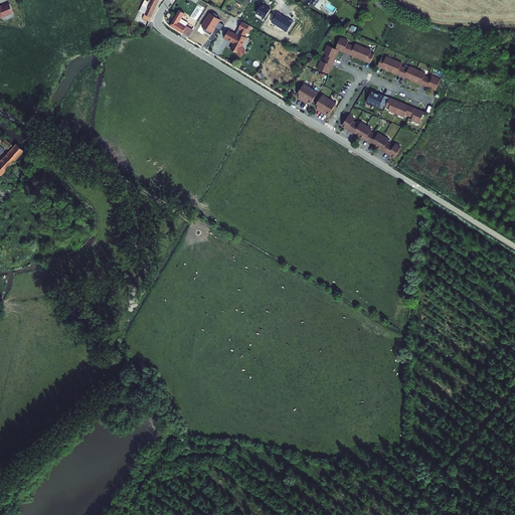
[(157,0),(145,0),(145,1),(149,3),(143,15),(150,19),(158,0),(157,0)]
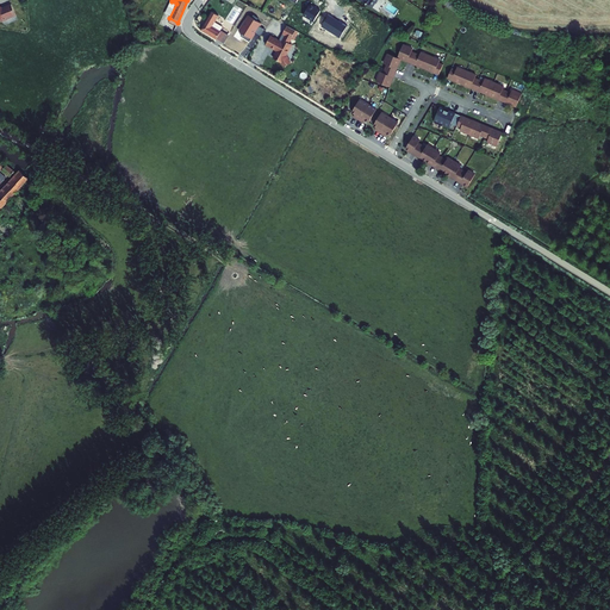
[(16,14),(10,4),(1,7),(0,6),(0,19),(2,20),(16,14)]
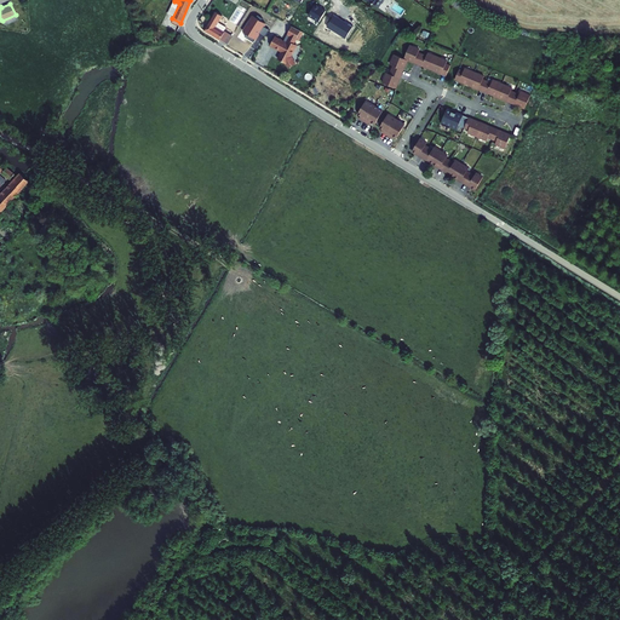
[(315,5),(308,16),(319,23),(326,11),(315,5)]
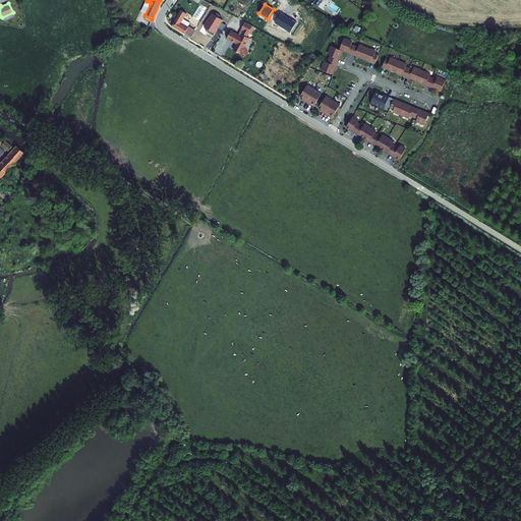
[(205,9),(200,6),(193,17),(197,19),(205,9)]
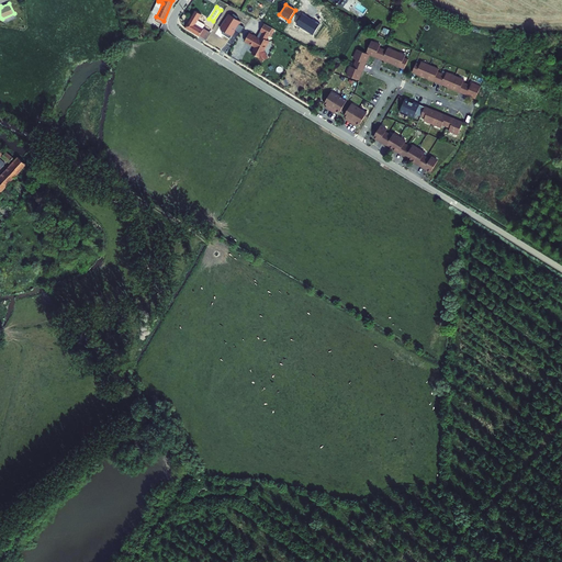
[(197,20),(201,13),(194,9),(183,25),(187,26),(186,27),(198,35),(203,27),(204,25),(197,20)]
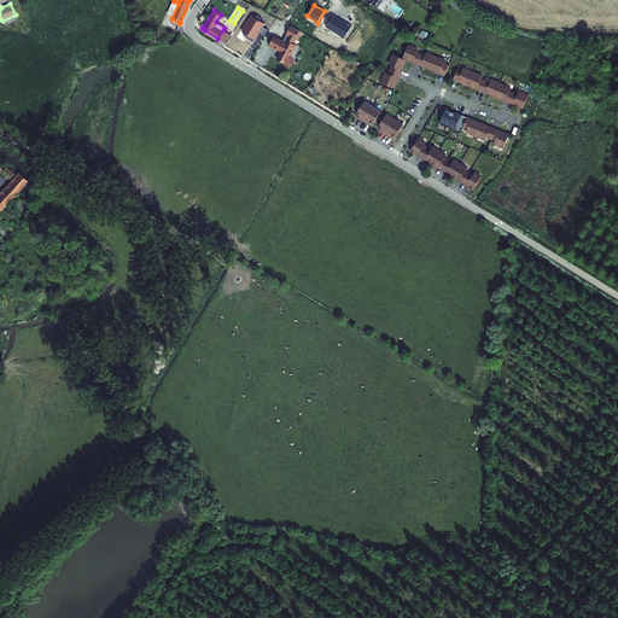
[(252,16),(243,31),(246,33),(244,36),(254,42),(258,34),(263,36),(267,30),(262,27),(264,24),(261,22),(262,18),(257,15),(255,18),(252,16)]
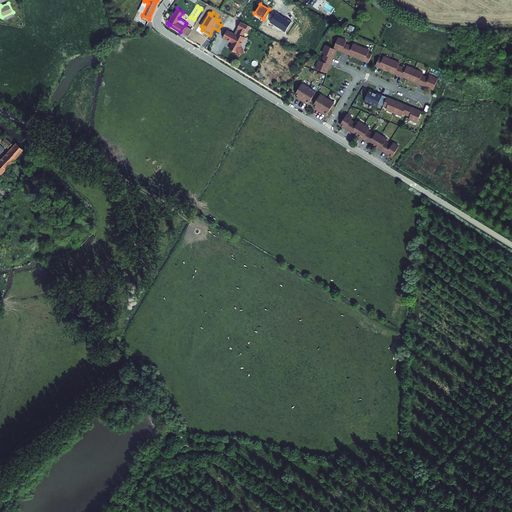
[(270,22),(285,32),(292,22),(277,12),(270,22)]
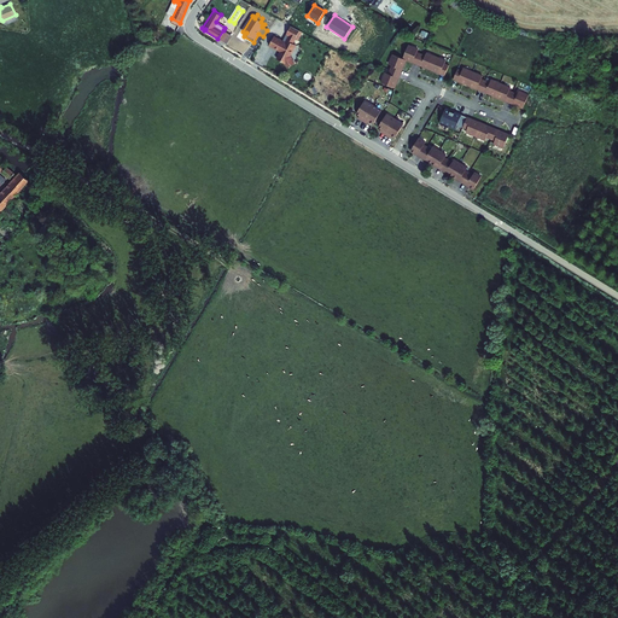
[(301,30),(290,24),(285,33),(287,34),(293,38),(296,39),(301,30)]
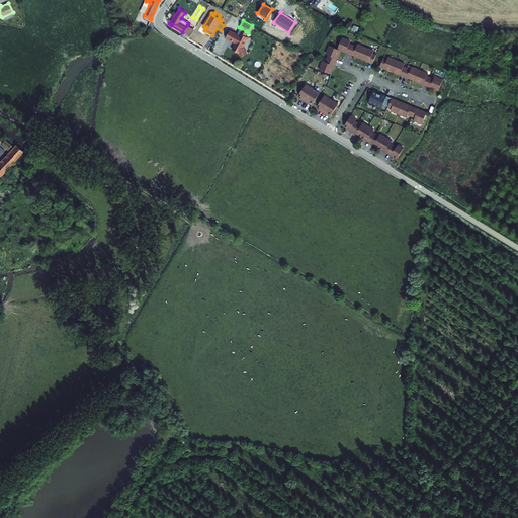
[(193,29),(187,25),(182,32),(189,36),(193,29)]
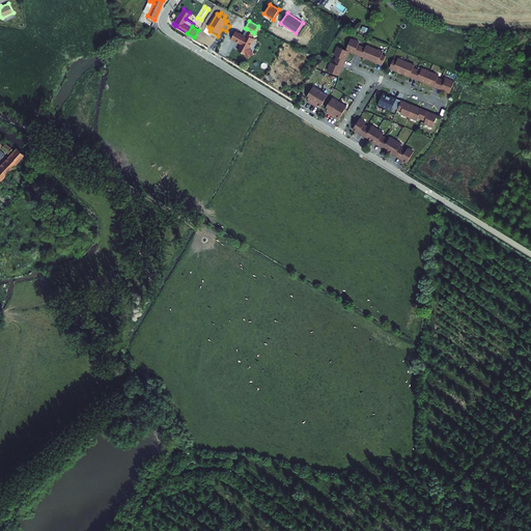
[(251,34),(246,32),(244,35),(234,30),(230,37),(241,43),(236,49),(244,53),(246,56),(251,53),(248,47),(252,37),(250,35),(251,34)]
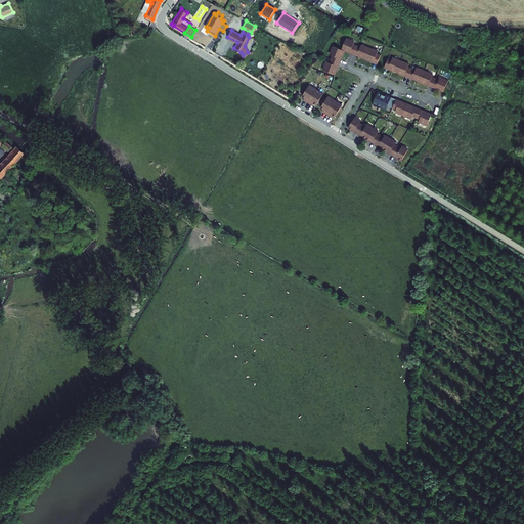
[(345,39),(340,50),(343,51),(352,54),(356,46),(352,44),(353,42),(345,39)]
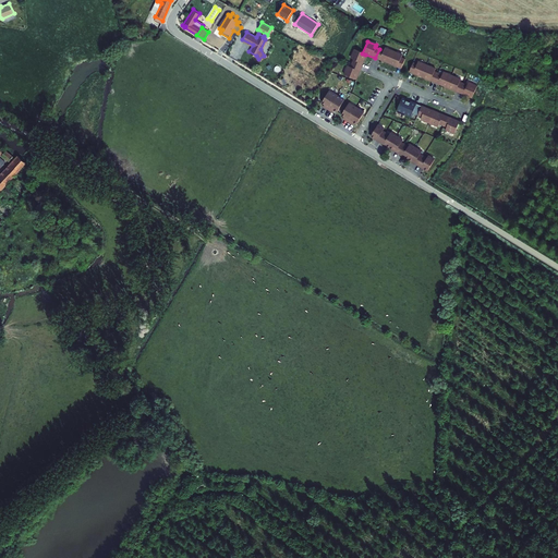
[(379,49),(375,58),(379,60),(385,62),(387,63),(392,51),(384,48),(383,50),(379,49)]
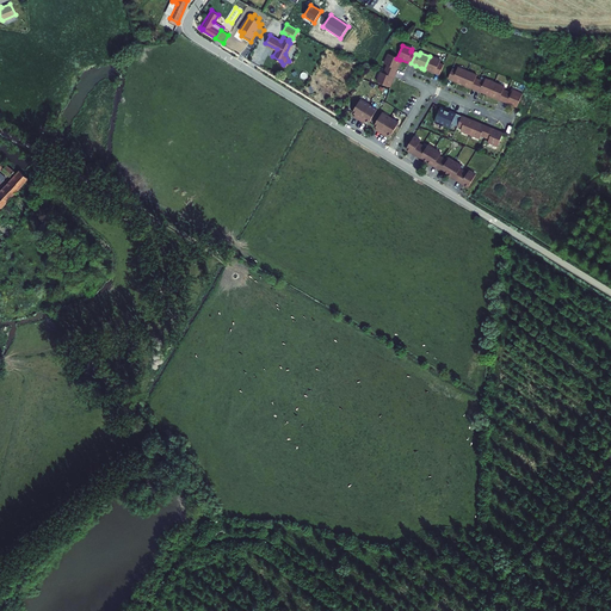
[(387,54),(383,63),(386,65),(383,69),(394,73),(400,60),(396,59),(387,54)]
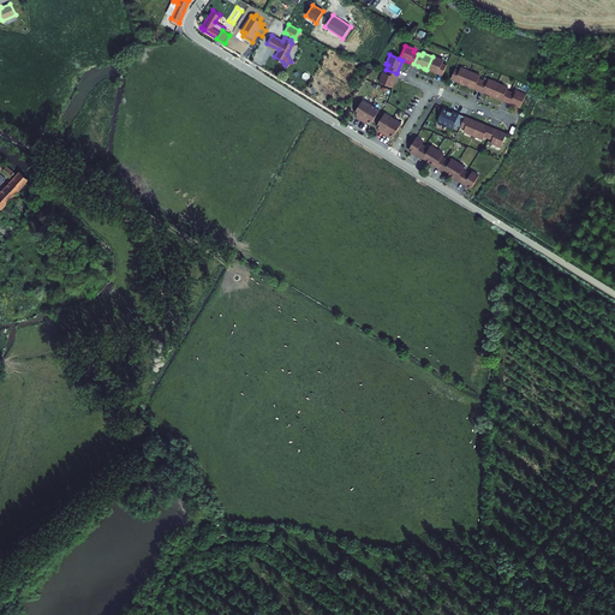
[(433,57),(427,70),(430,72),(439,75),(441,76),(446,65),(441,64),(442,61),(433,57)]
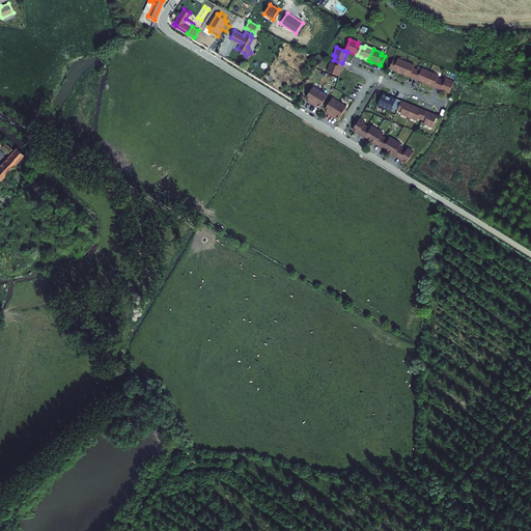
[(400,74),(404,62),(396,59),(395,61),(392,59),(389,68),(393,71),(400,74)]
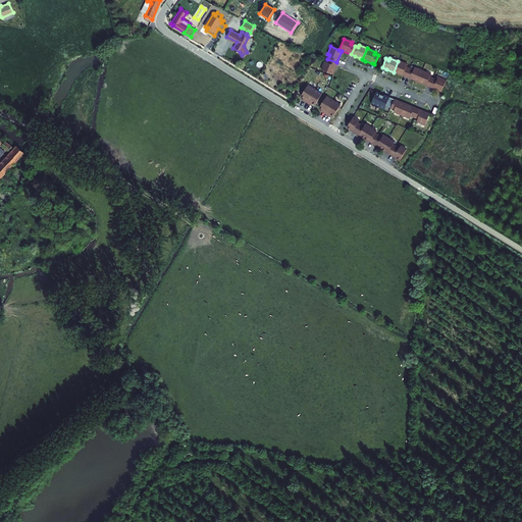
[(324,61),(320,69),(332,74),(335,66),(336,62),(327,59),(326,62),(324,61)]
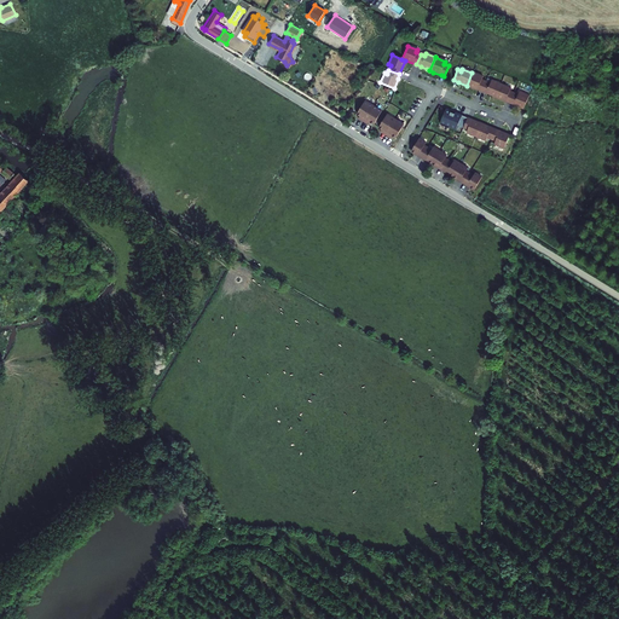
[(480,91),(485,81),(480,79),(481,76),(472,73),(467,86),(478,91),(480,91)]
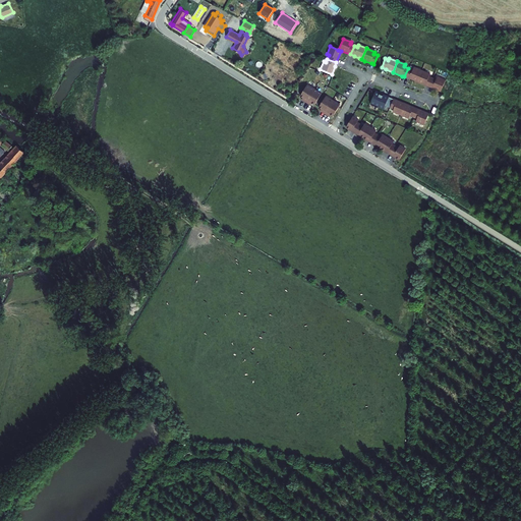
[(416,82),(420,71),(412,67),(412,69),(408,68),(404,76),(409,79),(416,82)]
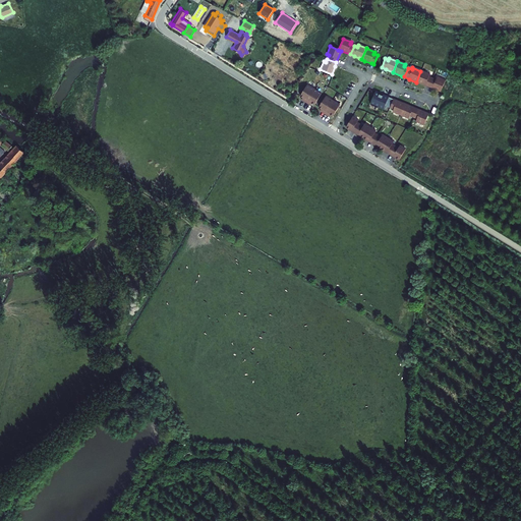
[(427,87),(431,77),(428,76),(428,74),(420,71),(416,82),(425,85),(427,87)]
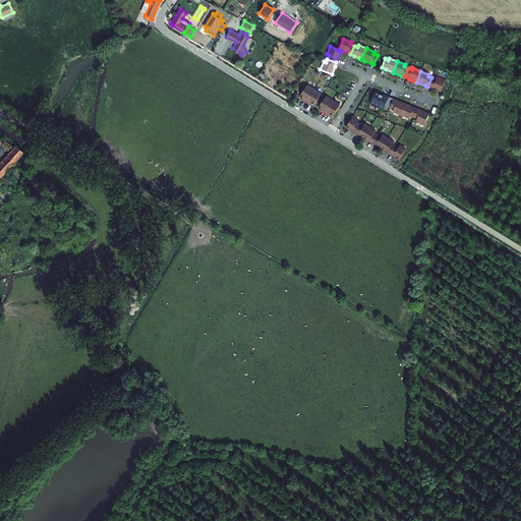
[(440,92),(444,80),(436,77),(435,79),(431,77),(427,87),(440,92)]
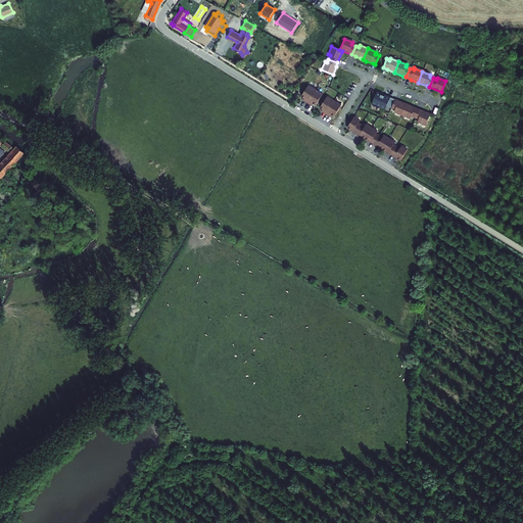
[(306,102),(314,89),(307,85),(300,96),(304,98),(302,100),(306,102)]
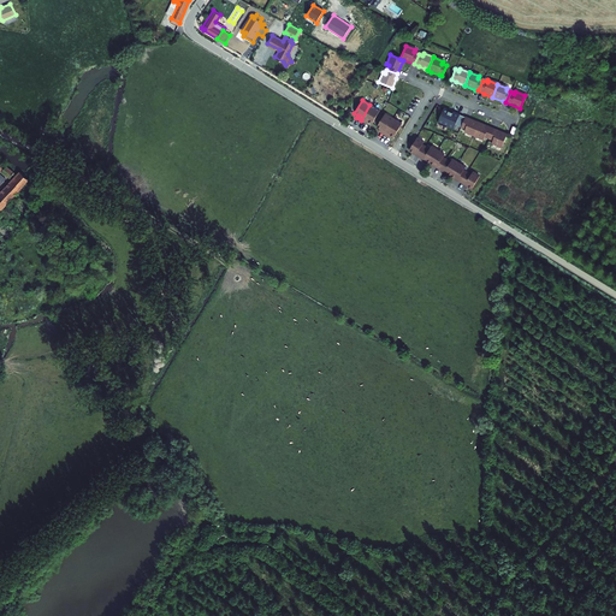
[(371,124),(378,111),(369,105),(361,120),(365,123),(366,120),(371,124)]
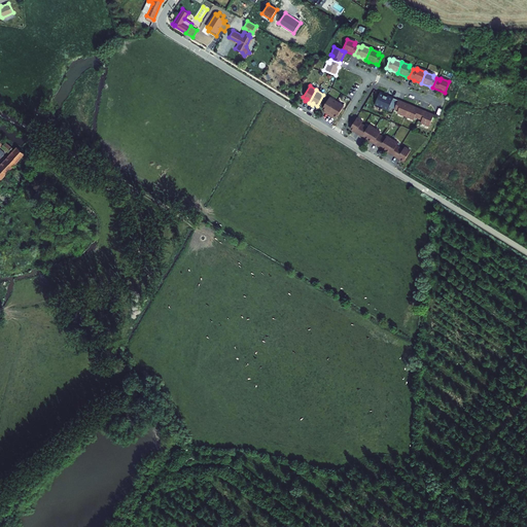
[(397,100),(380,93),(375,105),(388,110),(390,106),(394,108),(397,100)]
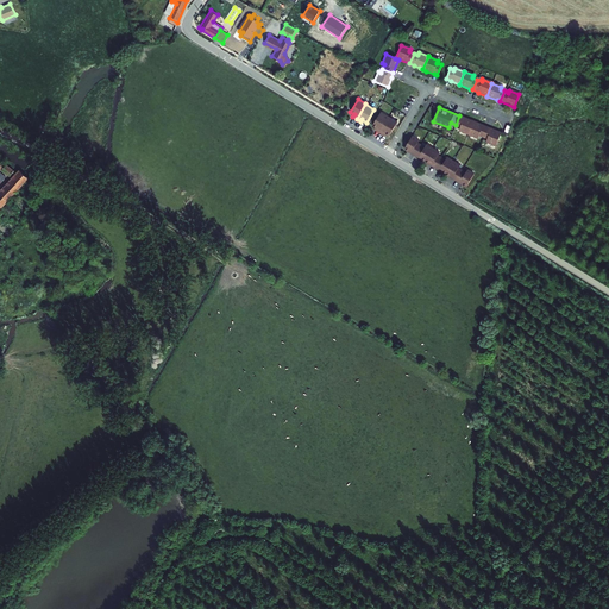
[(378,132),(388,118),(380,112),(371,125),(376,127),(375,130),(378,132)]
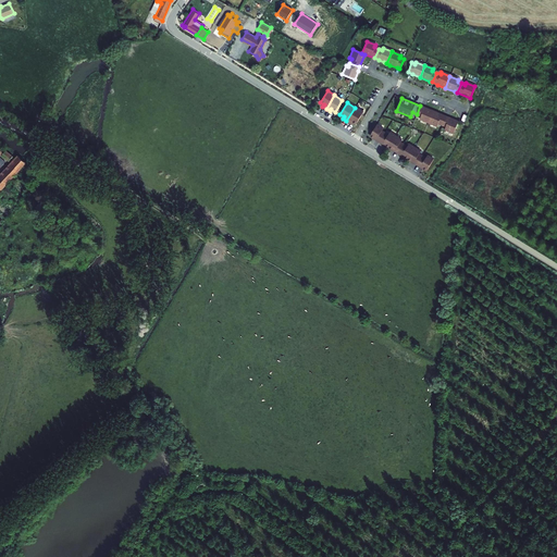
[(428,123),(432,111),(430,110),(424,108),(420,106),(417,114),(416,115),(420,118),(419,120),(428,123)]
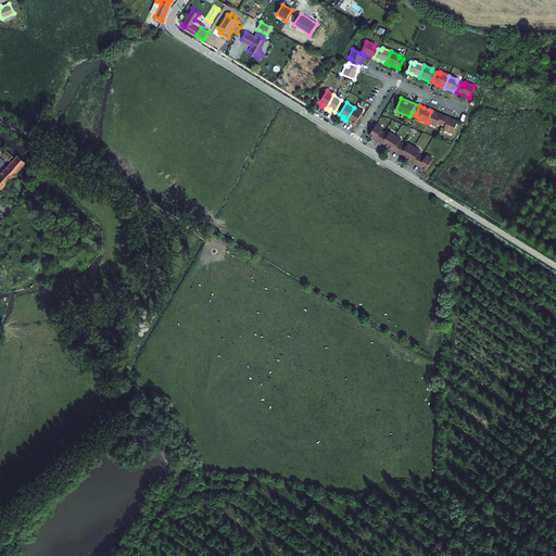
[(354,124),(362,112),(354,108),(345,121),(349,123),(350,122),(354,124)]
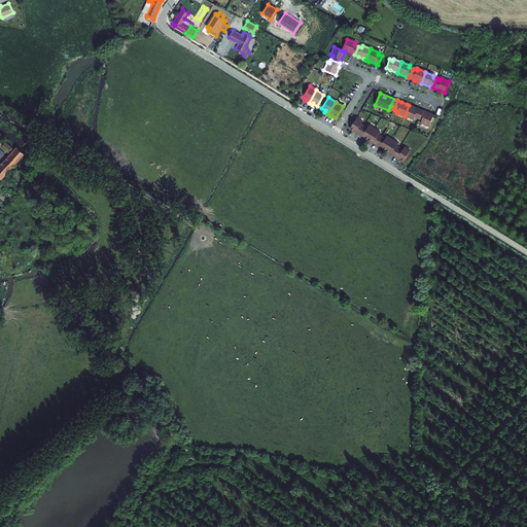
[(417,119),(421,110),(419,109),(412,106),(409,105),(405,116),(413,119),(414,117),(417,119)]
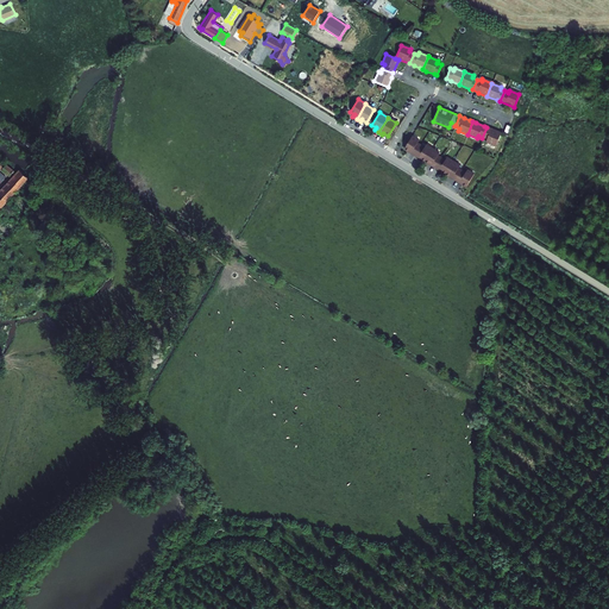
[(495,146),(500,132),(496,131),(491,130),(487,127),(482,138),(485,139),(484,142),(495,146)]
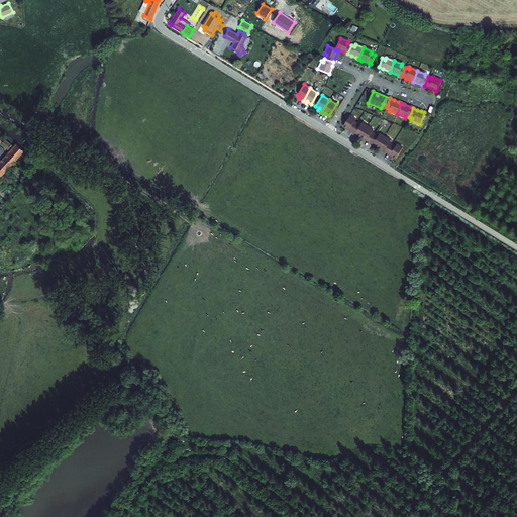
[(351,131),(355,123),(352,122),(354,119),(348,115),(342,126),(351,131)]
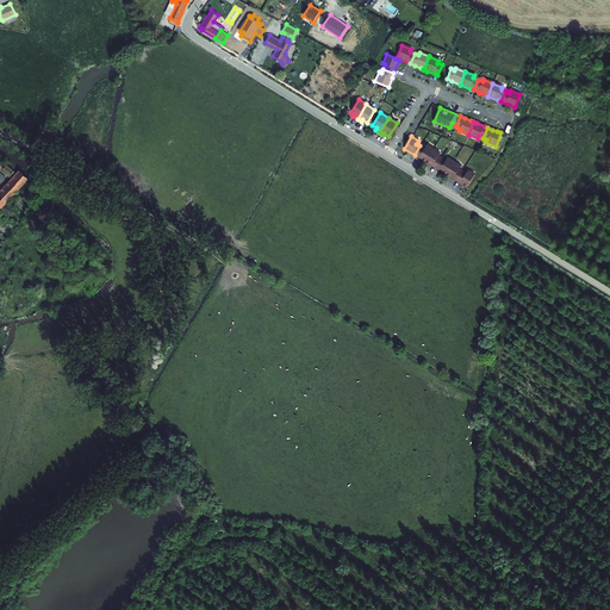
[(424,161),(431,149),(425,145),(423,148),(419,145),(415,155),(424,161)]
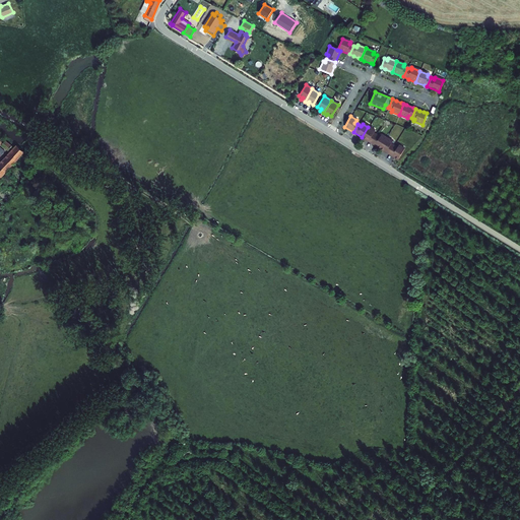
[(371,143),(376,135),(372,133),(374,131),(368,127),(362,137),(371,143)]
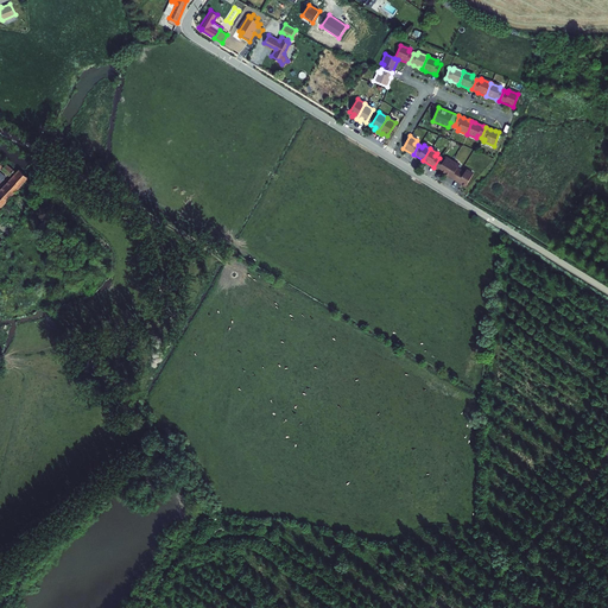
[(443,173),(451,162),(444,157),(443,160),(439,158),(434,168),(443,173)]
